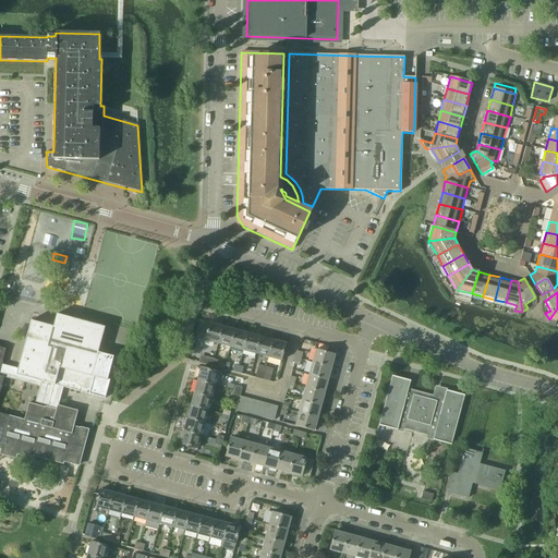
[(0,448),(0,449),(1,450),(0,452),(0,455),(15,458),(16,453),(32,458),(32,456),(35,457),(62,464),(63,461),(79,465),(88,431),(73,426),(77,412),(77,411),(58,407),(63,388),(105,399),(110,380),(108,379),(113,358),(98,353),(105,327),(57,315),(53,327),(31,320),(17,370),(1,364),(4,350),(5,350),(0,348),(0,448)]
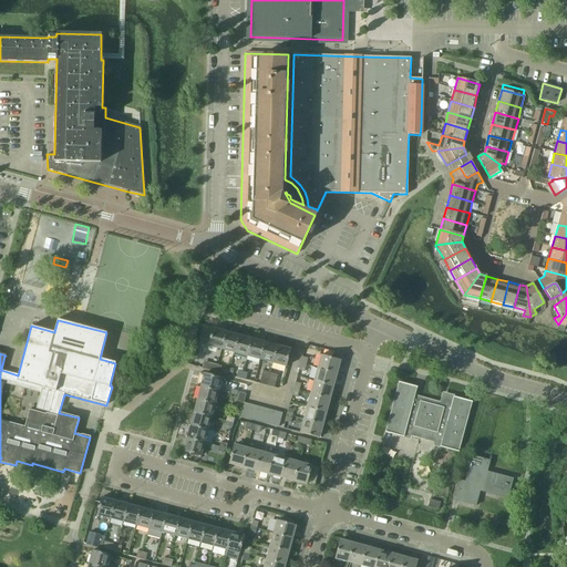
[(222,350),(226,332),(213,328),(208,346),(222,350)]
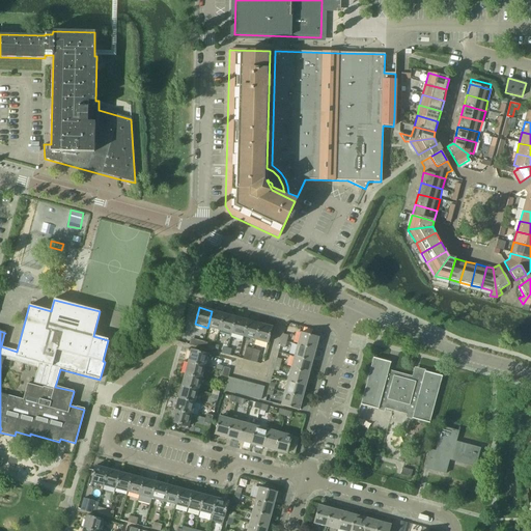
[(219,331),(224,314),(212,311),(207,328),(219,331)]
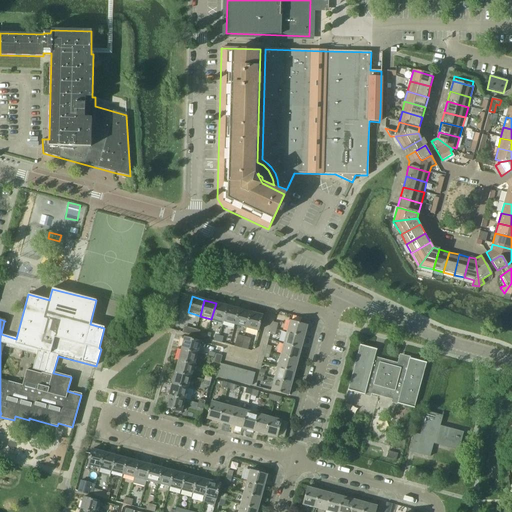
[(223,322),(227,306),(216,303),(211,319),(223,322)]
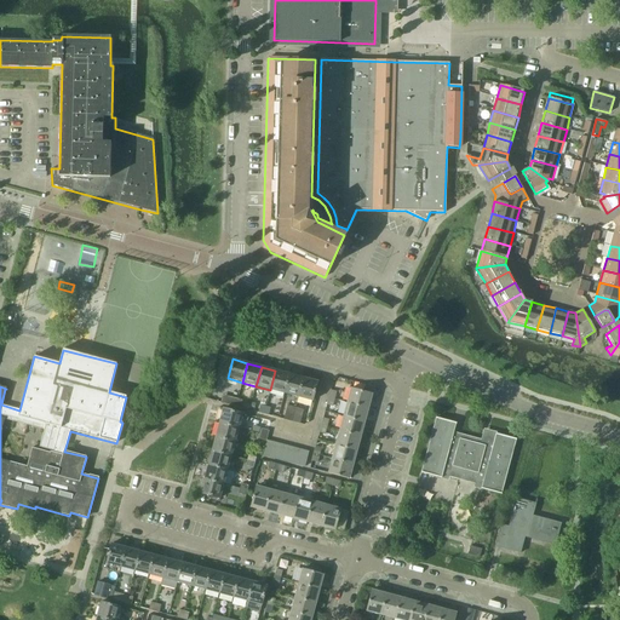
[(283,394),(290,374),(275,371),(270,390),(283,394)]
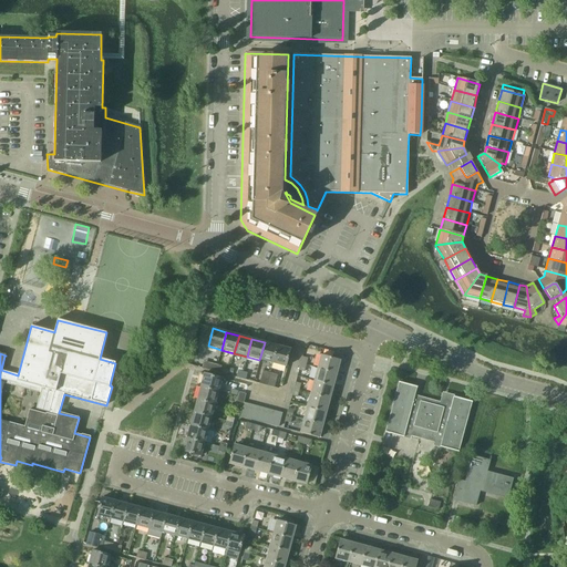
[(272,363),(277,346),(265,342),(259,360),(272,363)]
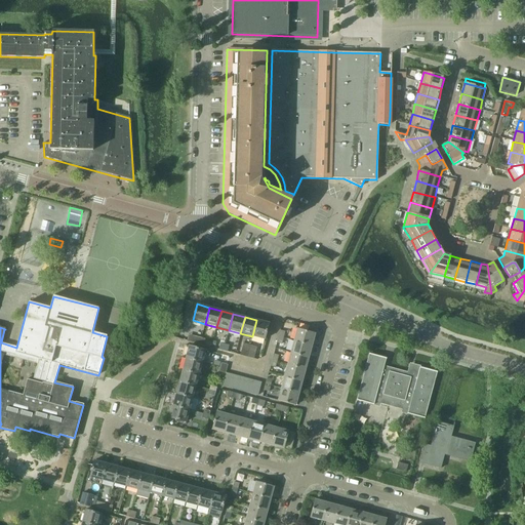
[(265,340),(269,324),(256,320),(252,336),(265,340)]
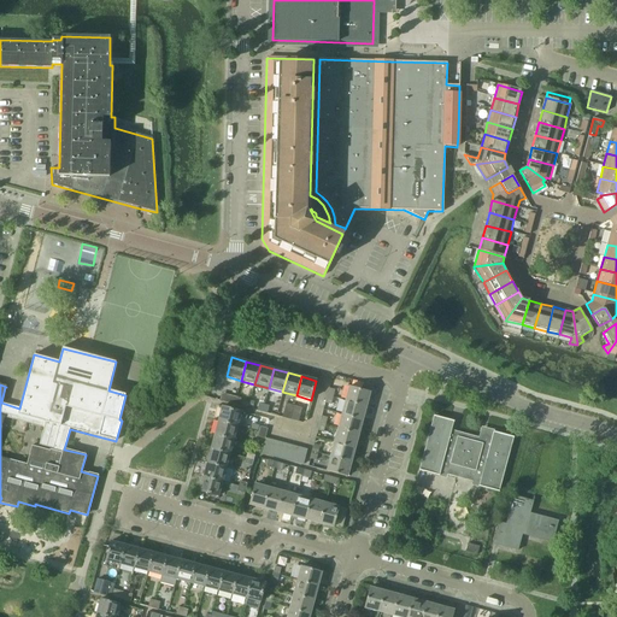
[(366,406),(370,392),(350,387),(345,401),(366,406)]
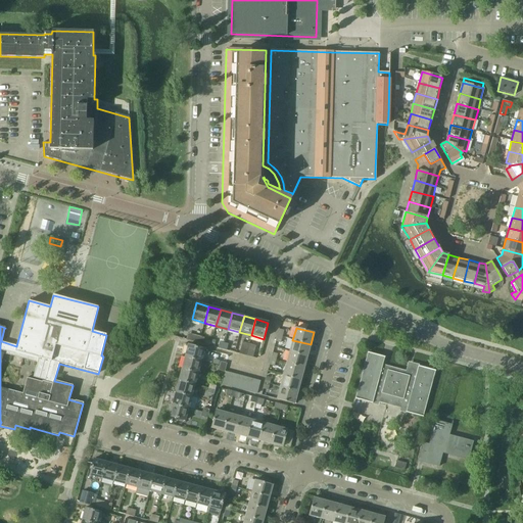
[(306,357),(311,344),(292,340),(289,351),(306,357)]
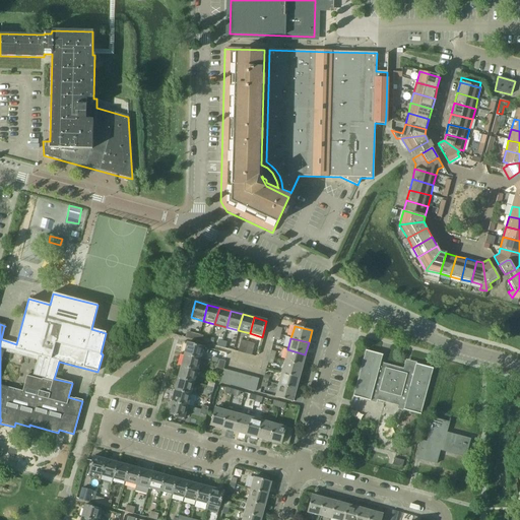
[(244,353),(248,341),(242,340),(238,352),(244,353)]
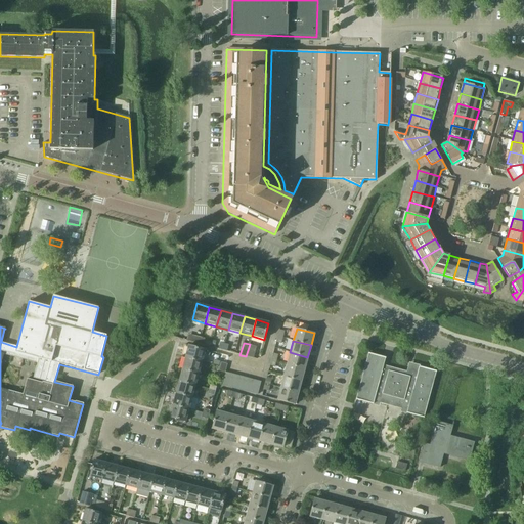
[(254,358),(257,346),(250,344),(246,356),(254,358)]
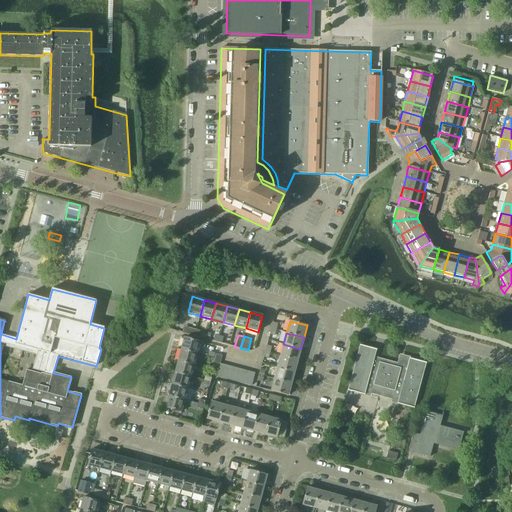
[(206,343),(200,342),(184,337),(181,349),(197,353),(199,346),(204,348),(206,343)]
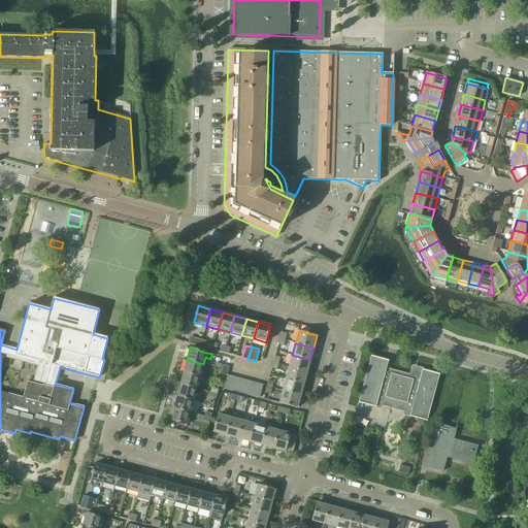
[(306,371),(309,360),(292,355),(289,367),(306,371)]
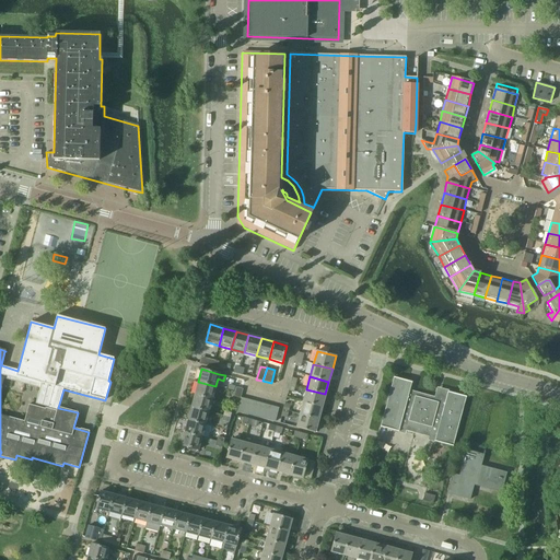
[(453,446),(466,397),(448,392),(448,391),(436,387),(434,397),(409,391),(411,383),(411,382),(393,377),(380,427),(398,432),(398,431),(398,429),(435,439),(434,441),(434,442),(453,446)]
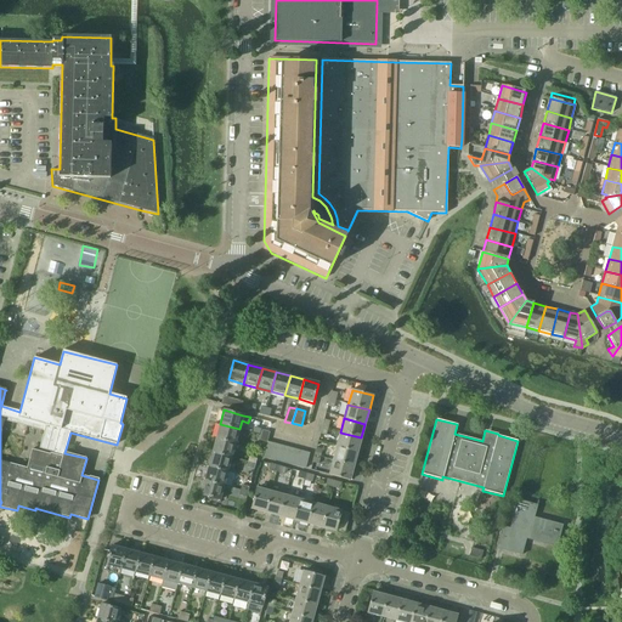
[(236,444),(239,429),(220,424),(216,439),(236,444)]
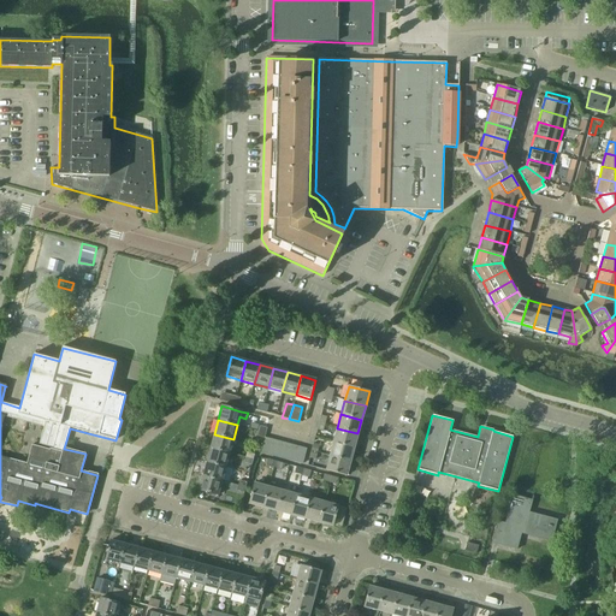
[(354,448),(357,433),(337,428),(333,442),(354,448)]
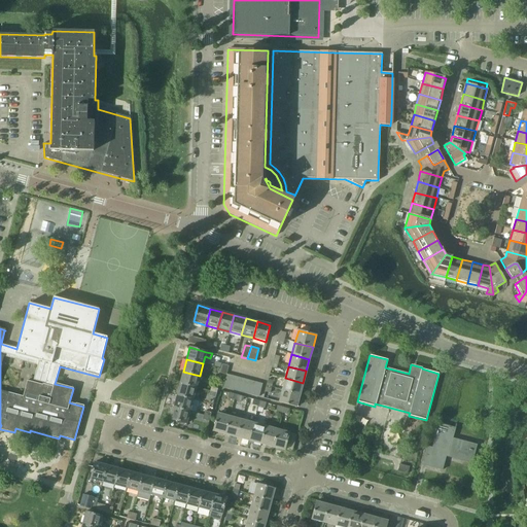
[(197,388),(200,376),(183,372),(180,384),(197,388)]
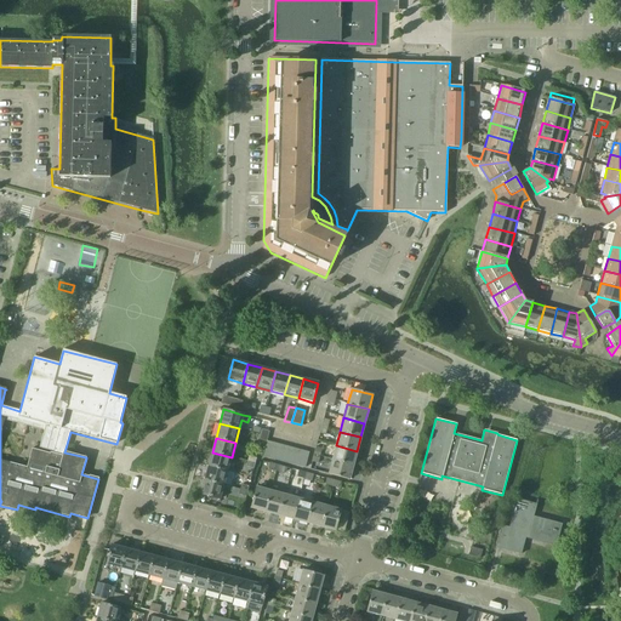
[(271,459),(274,443),(267,440),(267,442),(263,456),(271,459)]
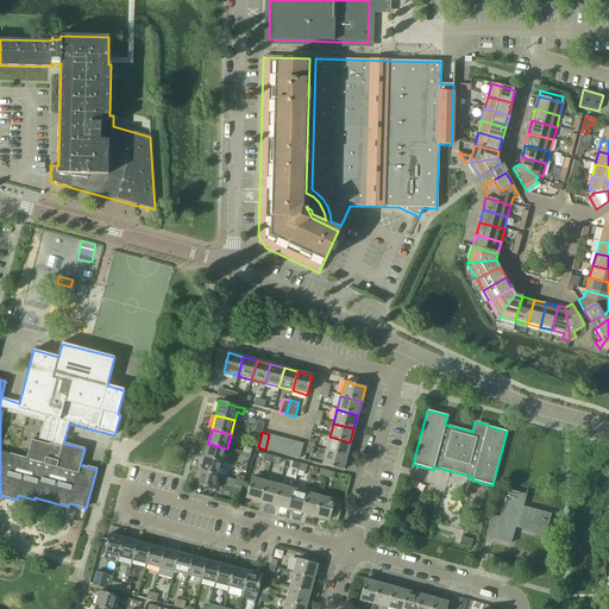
[(272,451),(276,437),(269,434),(265,450),(272,451)]
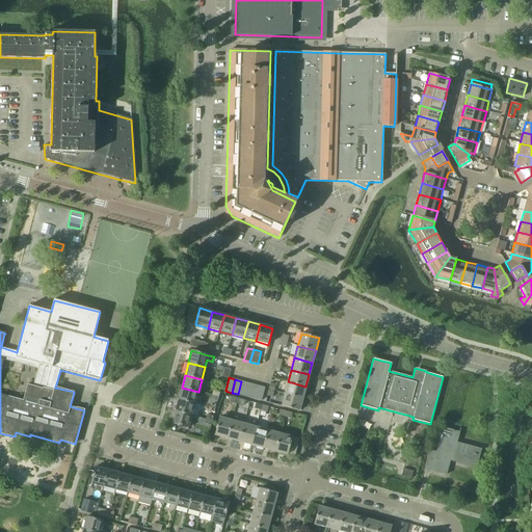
[(243,396),(246,382),(241,381),(238,394),(243,396)]
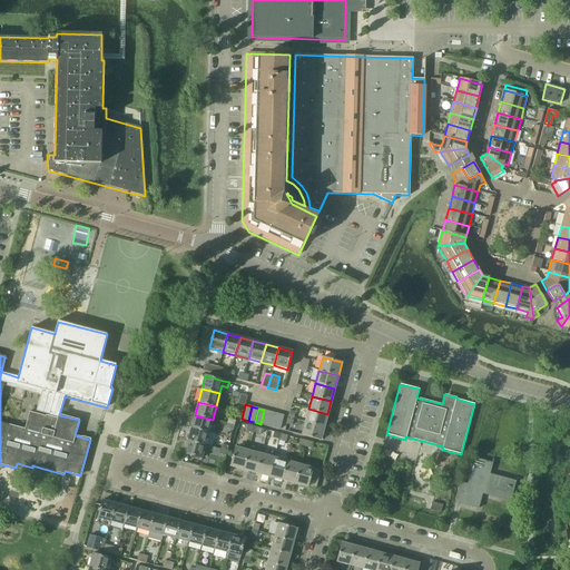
[(324,428),(327,414),(308,409),(305,422),(324,428)]
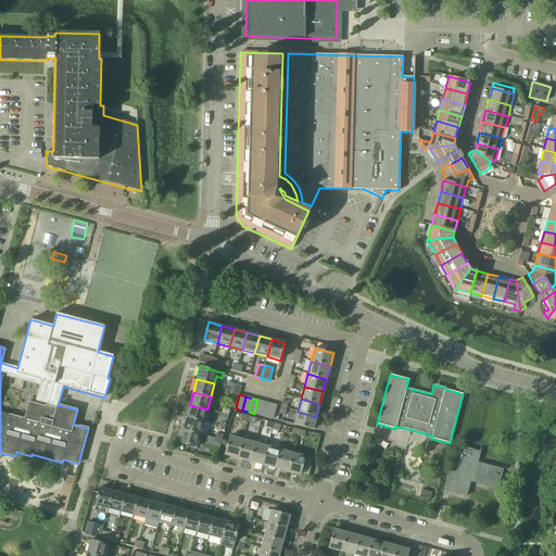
[(260,415),(264,402),(257,400),(254,414),(260,415)]
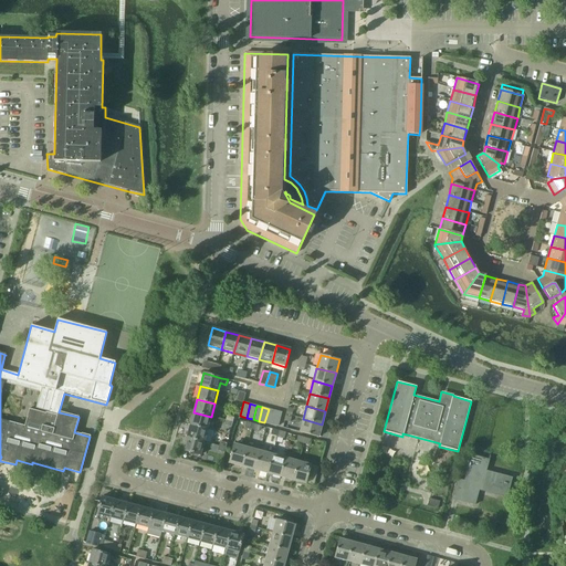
[(271,425),(274,410),(269,409),(264,422),(271,425)]
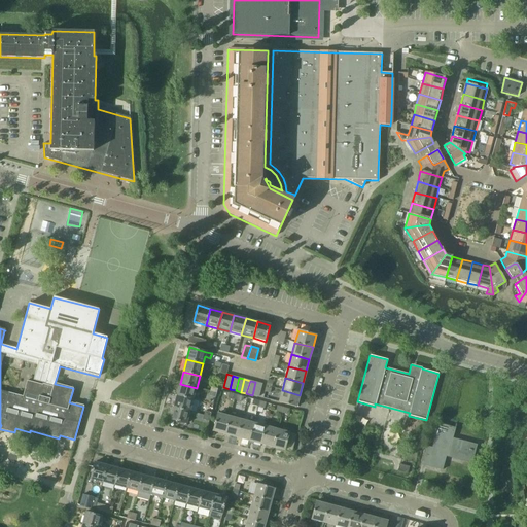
[(258,396),(262,384),(255,382),(252,395),(258,396)]
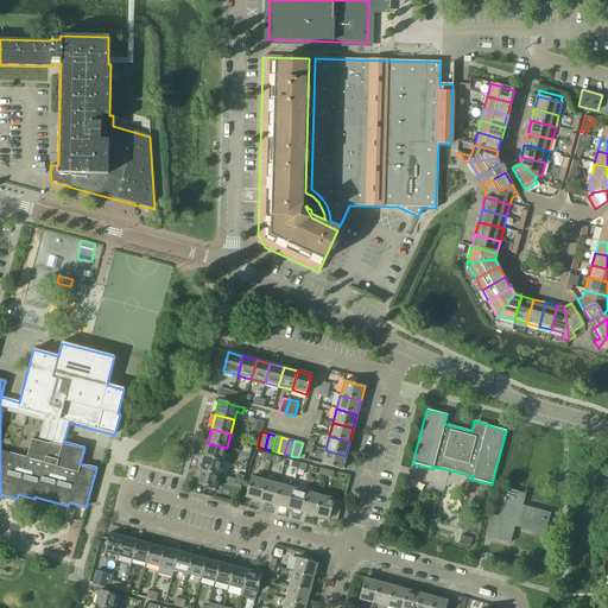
[(222,461),(227,448),(208,443),(204,456),(222,461)]
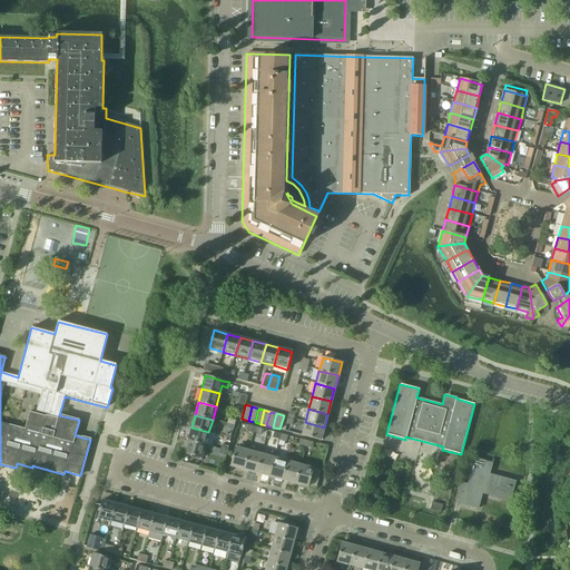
[(321,441),(324,428),(305,422),(302,435),(321,441)]
